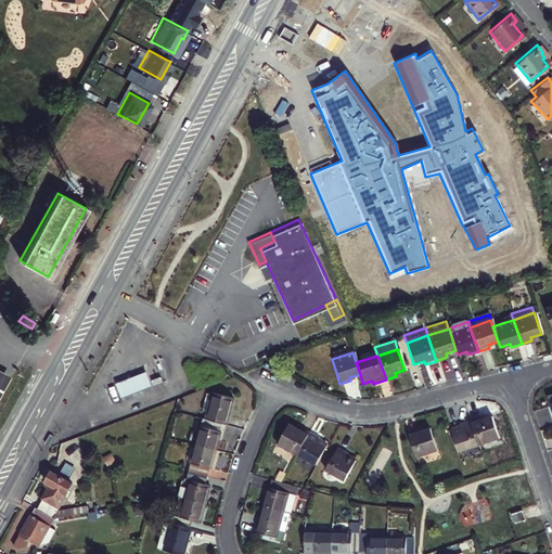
[(0,395),(11,375),(0,370),(0,395)]
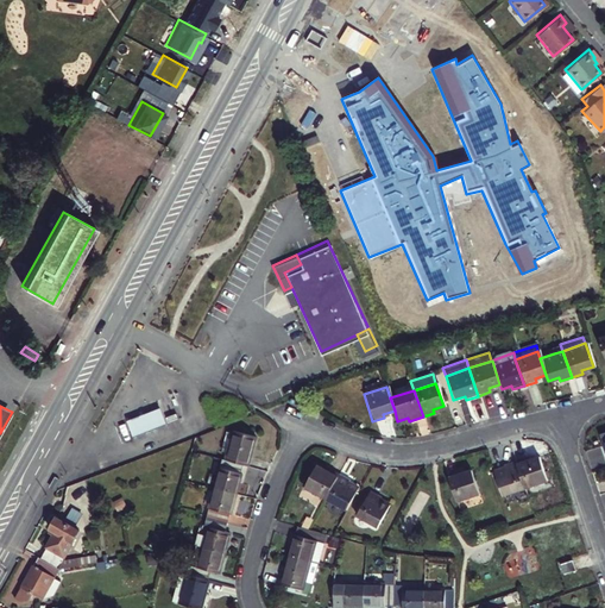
[(158,408),(145,413),(152,428),(165,424),(158,408)]
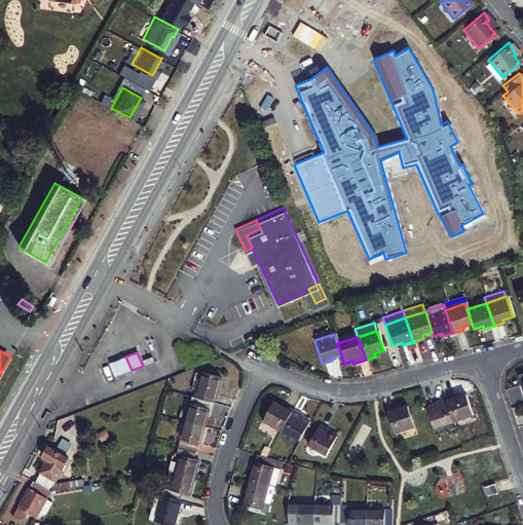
[(125,357),(119,359),(125,373),(132,370),(125,357)]
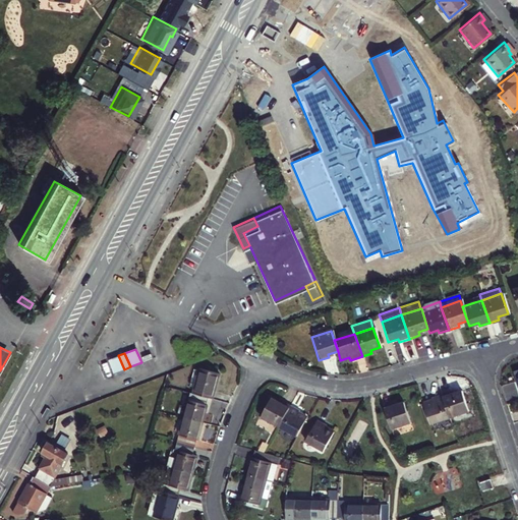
[(114,373),(124,369),(118,355),(108,359),(114,373)]
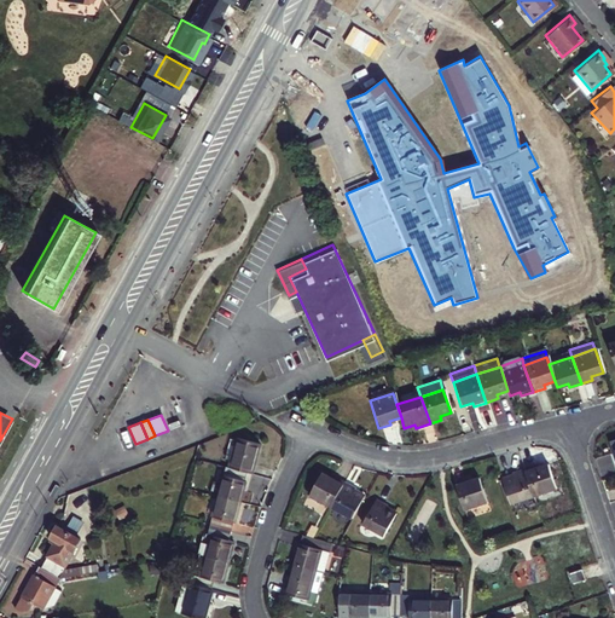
[(122,449),(135,444),(128,427),(116,432),(122,449)]
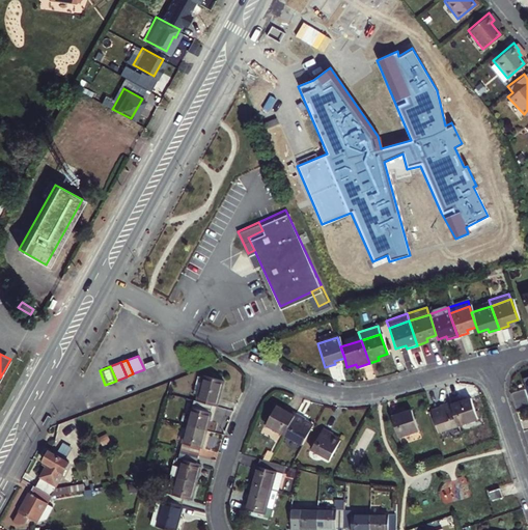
[(212,400),(215,402),(222,377),(203,371),(196,397),(212,400)]
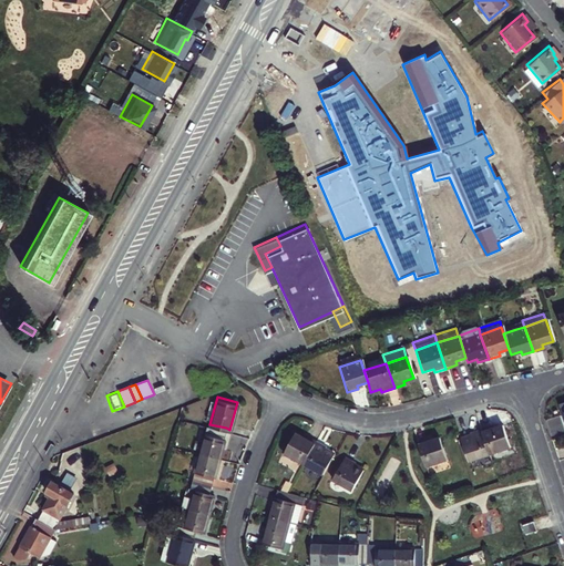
[(198,450),(219,456),(225,438),(224,436),(226,428),(209,424),(207,423),(204,432),(203,432),(198,450)]
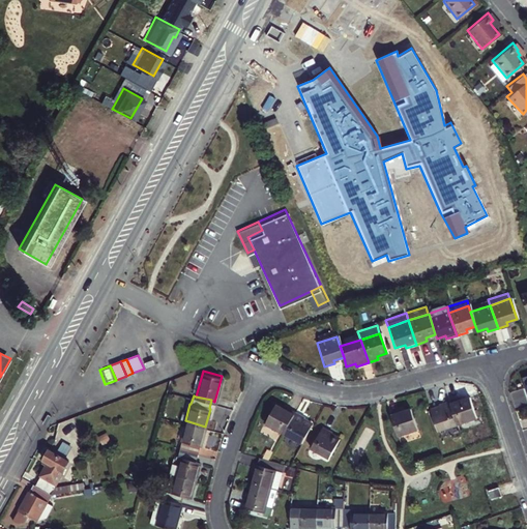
[(475,419),(468,398),(459,401),(458,398),(447,402),(457,425),(475,419)]
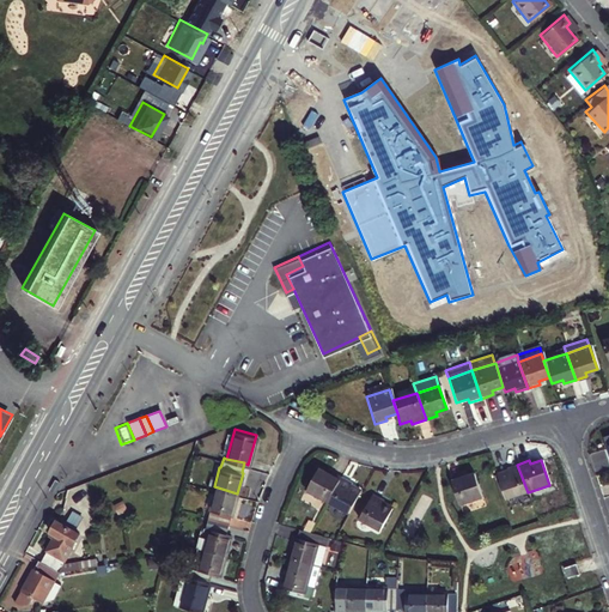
[(507,471),(497,476),(504,500),(528,492),(517,465),(506,468),(507,471)]
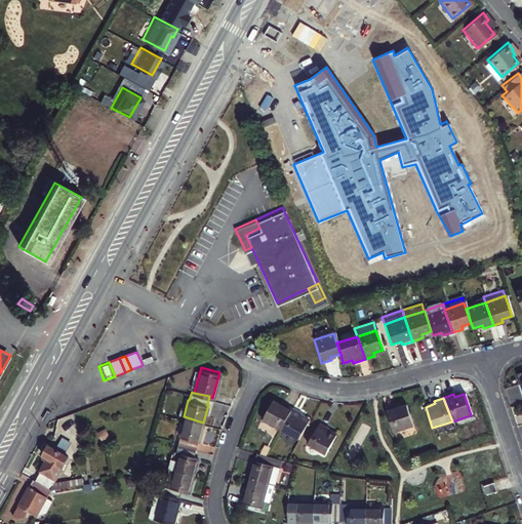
[(263,421),(281,430),(291,407),(282,403),(281,405),(273,401),(263,421)]
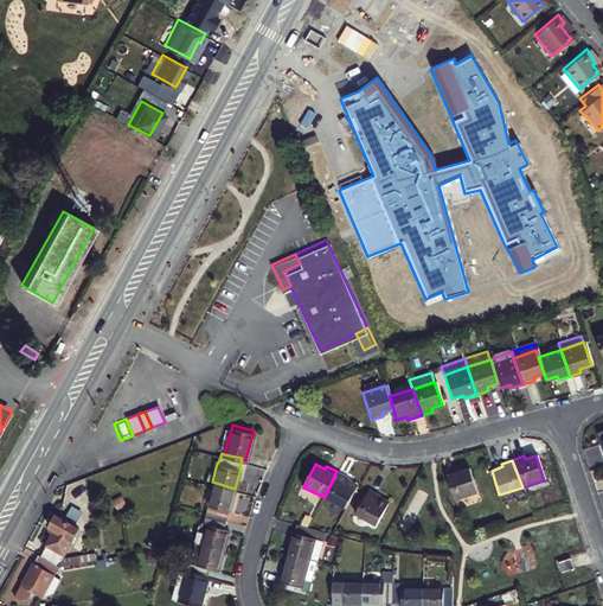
[(456,469),(444,473),(454,499),(475,492),(467,469),(457,472),(456,469)]
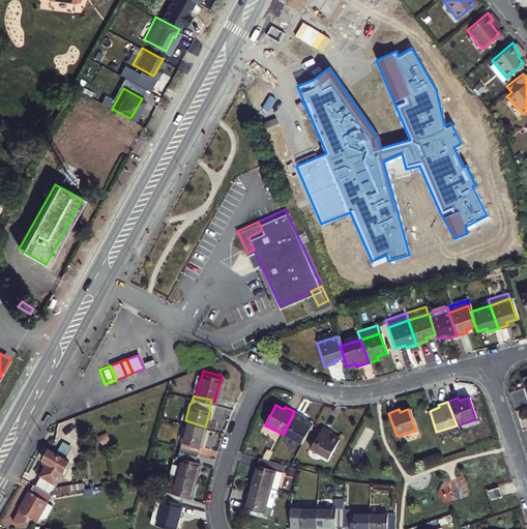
[(303,415),(294,411),(284,434),(301,443),(312,422),(301,418),(303,415)]
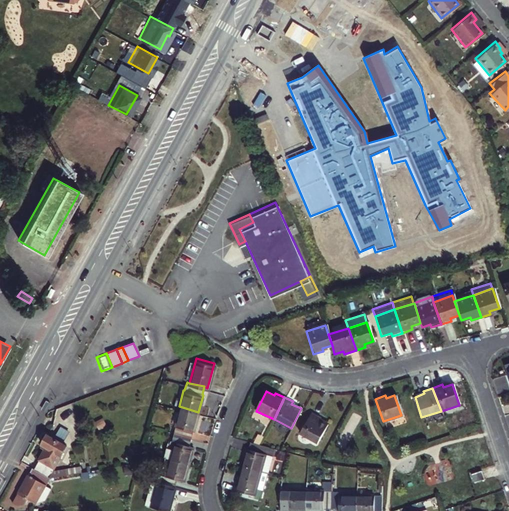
[(173,432),(190,436),(192,429),(193,429),(198,412),(179,406),(174,423),(175,424),(173,432)]
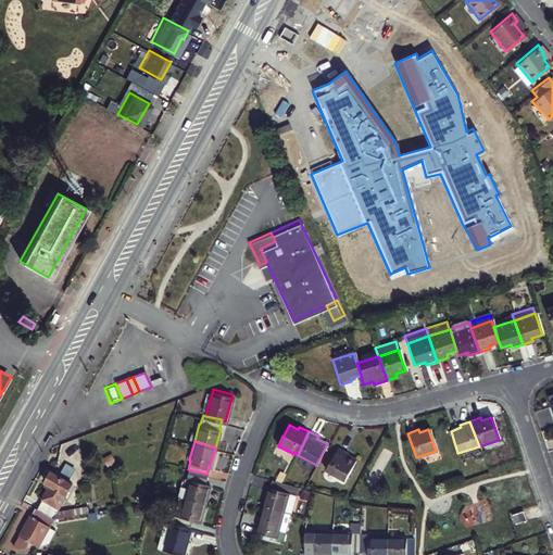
[(349,453),(338,448),(327,471),(346,480),(355,459),(347,456),(349,453)]
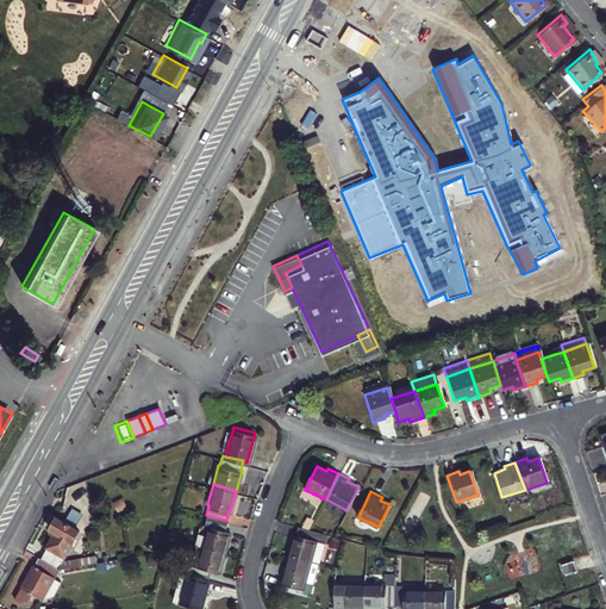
[(200,545),(222,551),(227,532),(224,530),(226,520),(206,515),(204,524),(206,526),(200,545)]
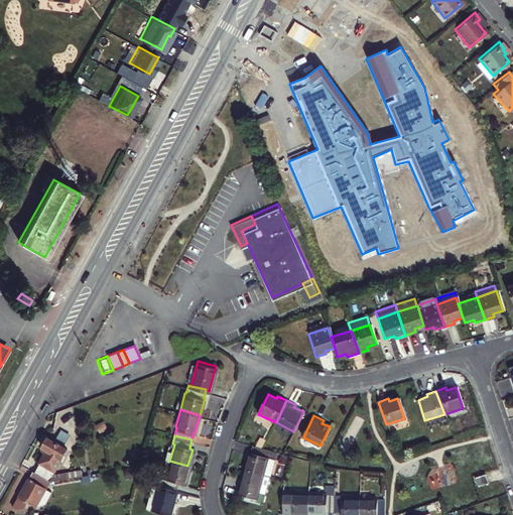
[(46,438),(41,447),(45,451),(43,454),(33,472),(49,481),(66,478),(65,473),(51,475),(66,449),(46,438)]
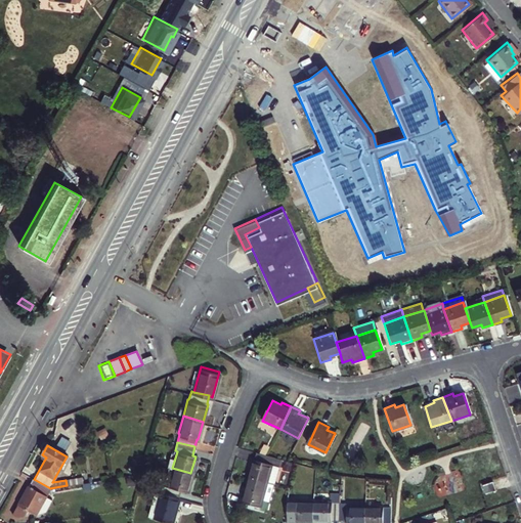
[(253,458),(248,477),(266,482),(274,484),(280,459),(256,451),(254,459),(253,458)]
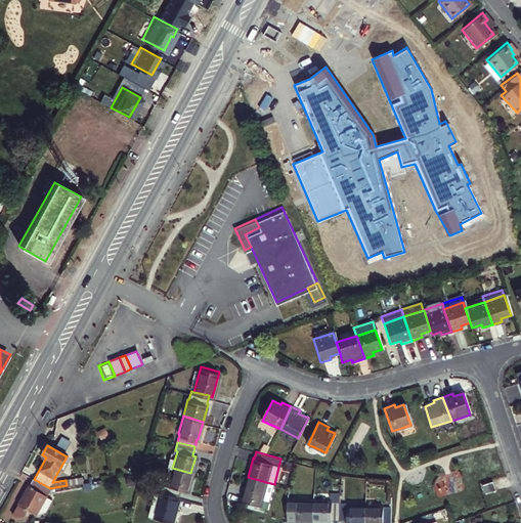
[(158,491),(176,496),(178,489),(185,492),(190,473),(172,468),(167,486),(160,484),(158,491)]
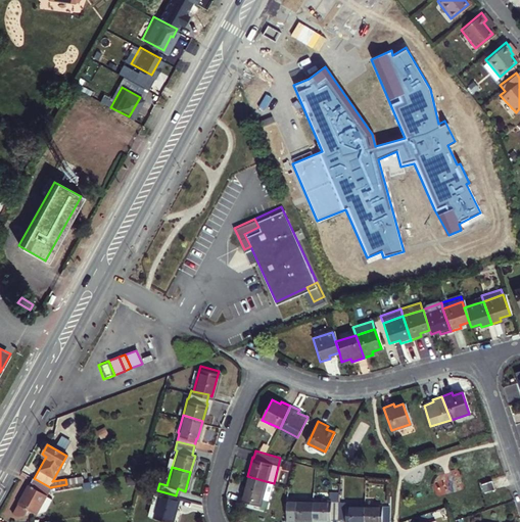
[(247,476),(241,502),(252,505),(258,507),(266,481),(247,476)]
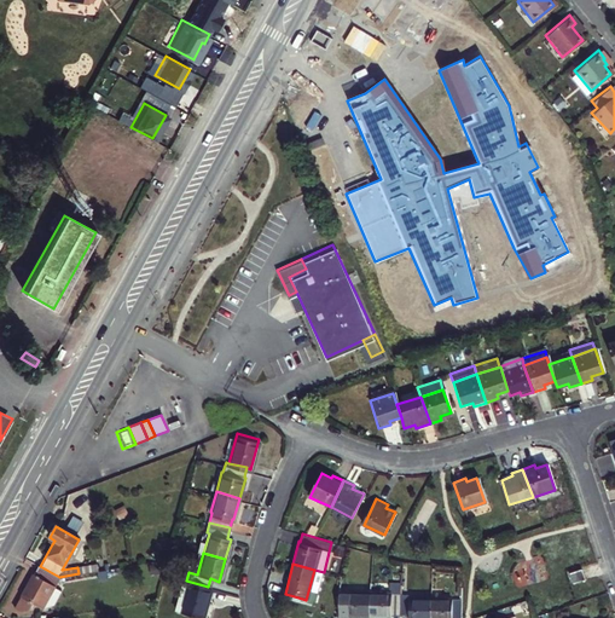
[(59,577),(40,566),(38,566),(22,595),(42,607),(59,577)]
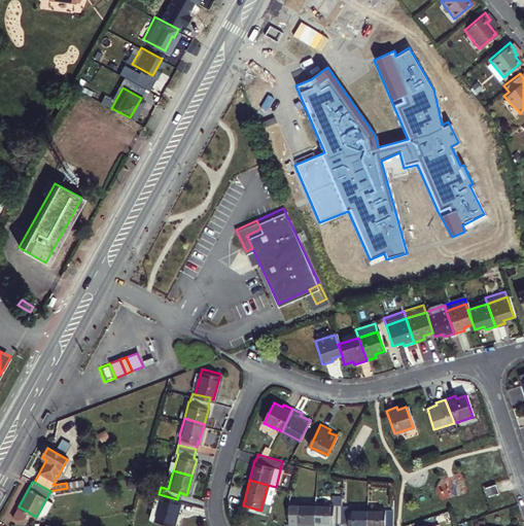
[(497,494),(494,485),(485,488),(488,497),(497,494)]
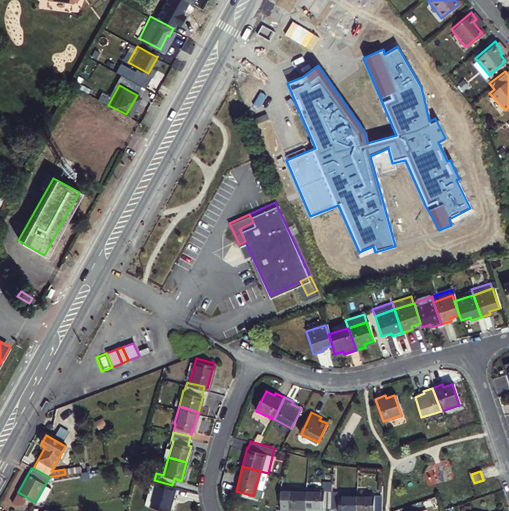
[(172,485),(154,480),(147,504),(165,509),(172,485)]
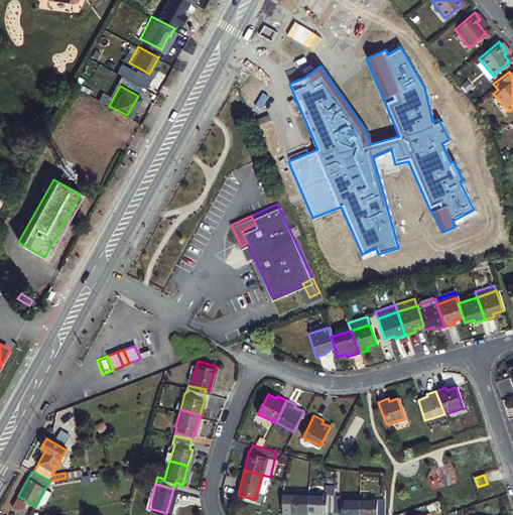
[(289,493),(281,493),(280,511),(288,512),(288,513),(307,514),(307,493),(289,492),(289,493)]
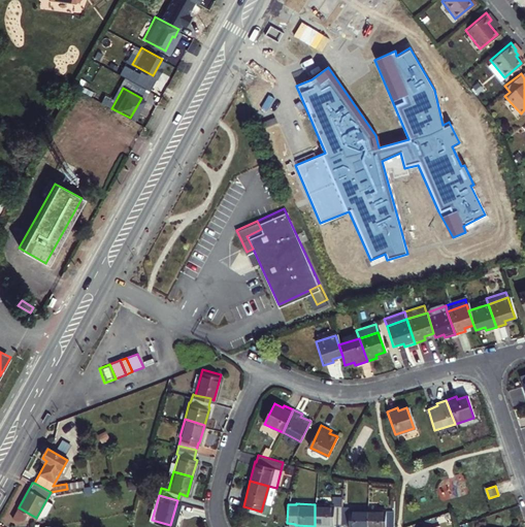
[(332,506),(315,504),(315,526),(335,526),(339,526),(340,507),(332,507),(332,506)]
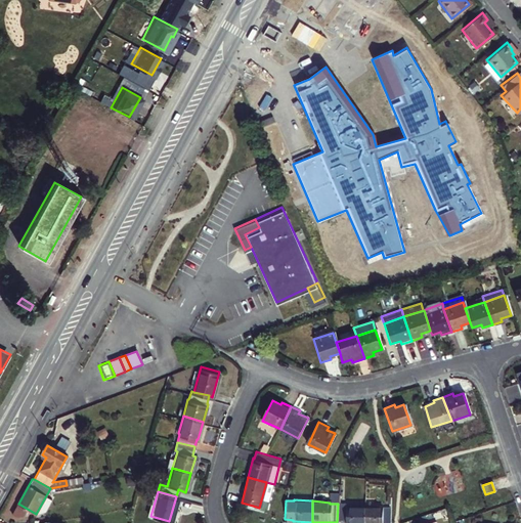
[(346,504),(338,504),(337,522),(364,522),(365,507),(346,506),(346,504)]
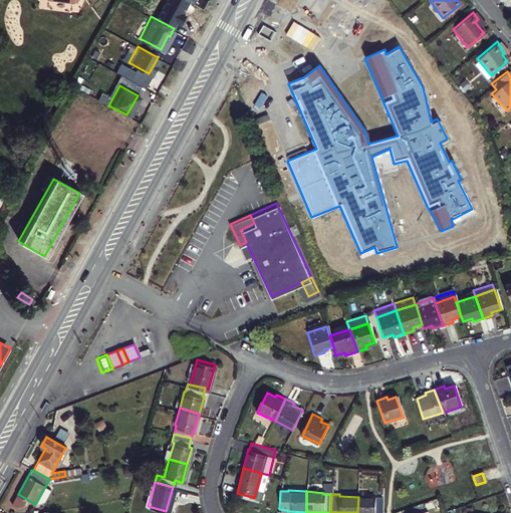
[(357,512),(382,512),(384,500),(374,499),(374,498),(358,497),(357,512)]
